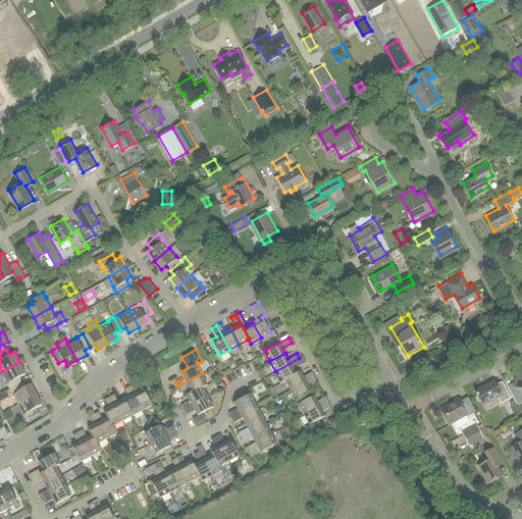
[(156,357),(162,367),(166,365),(161,355),(156,357)]
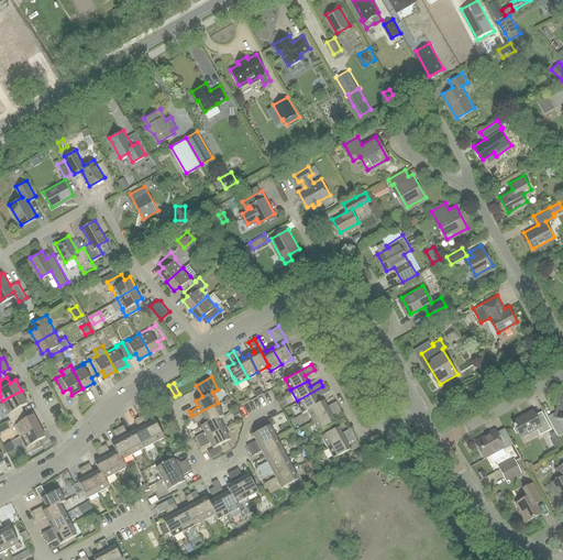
[(329,383),(322,386),(297,401),(302,412),(308,409),(308,408),(319,402),(316,396),(331,388),(329,383)]
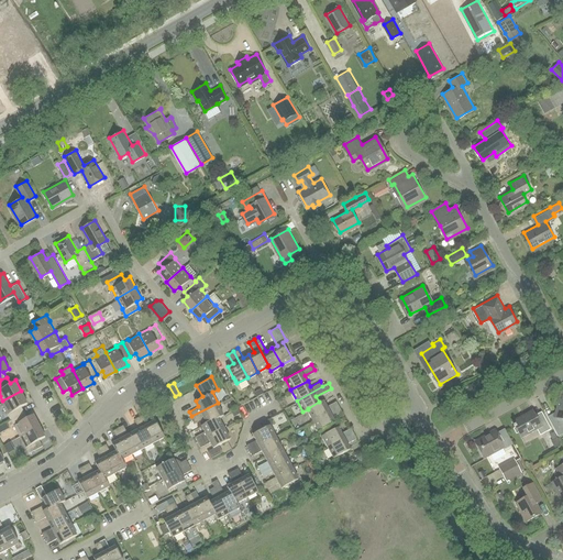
[(28,402),(21,391),(2,401),(8,412),(11,418),(24,410),(21,405),(28,402)]
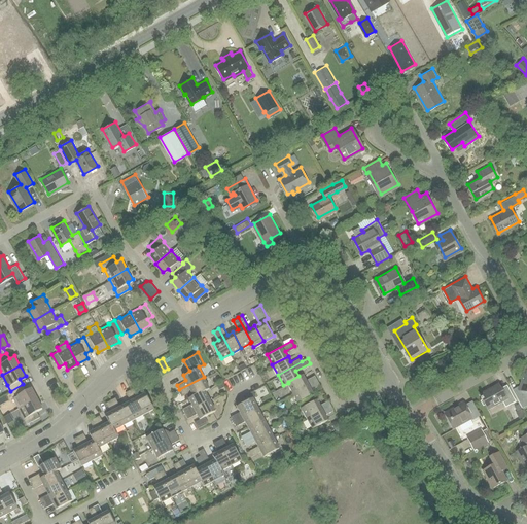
[(526,368),(525,368),(524,374),(521,375),(520,378),(522,380),(521,383),(513,388),(520,400),(522,406),(526,404),(526,403),(526,398),(526,368)]
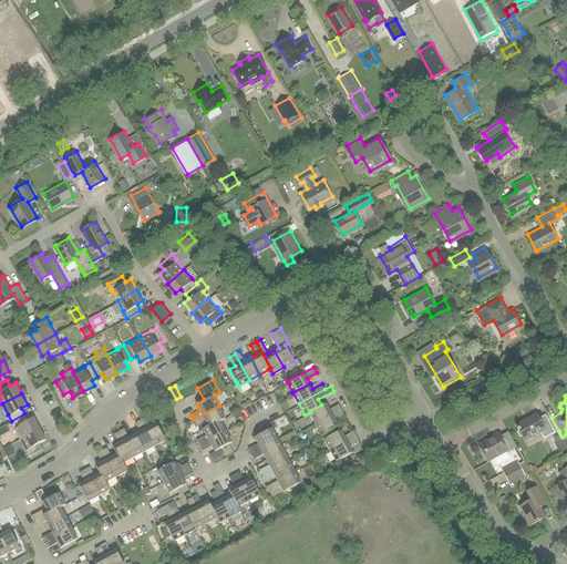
[(316,422),(341,408),(339,402),(329,408),(326,401),(321,404),(310,411),(310,412),(316,422)]
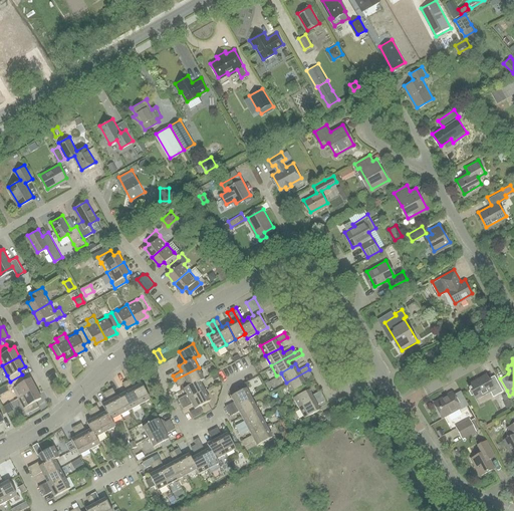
[(205,377),(199,367),(175,379),(178,385),(186,379),(189,385),(200,379),(205,377)]
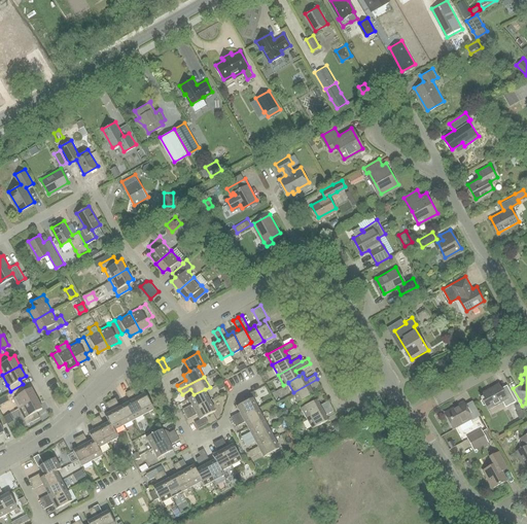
[(311,388),(320,383),(317,379),(293,392),(299,402),(314,393),(311,388)]
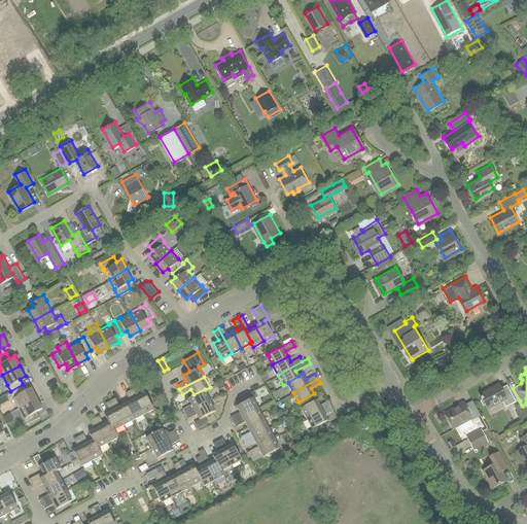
[(505,405),(516,399),(506,383),(500,386),(498,382),(480,392),(488,407),(502,398),(505,405)]
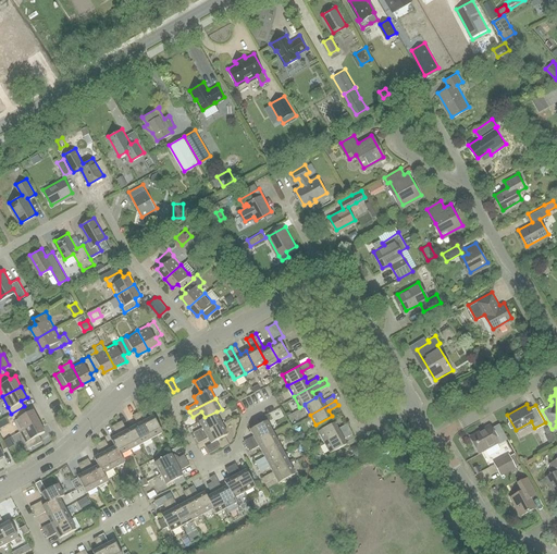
[(27,411),(24,406),(11,414),(14,419),(20,429),(39,419),(33,408),(27,411)]
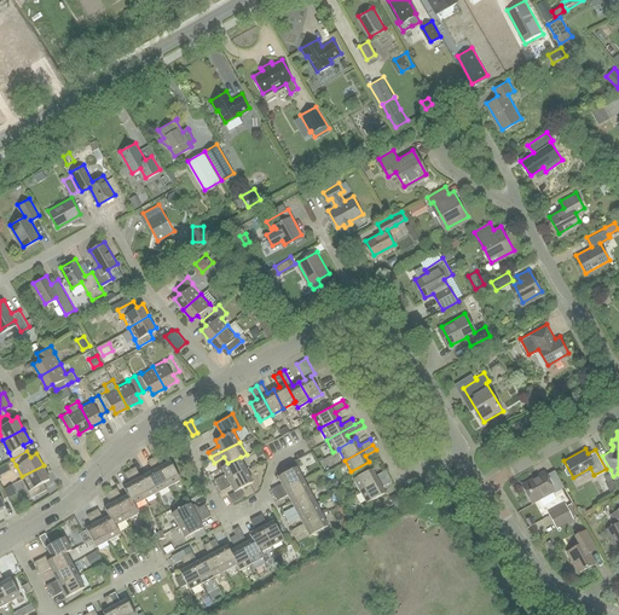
[(160,452),(154,456),(169,485),(181,477),(171,459),(165,463),(160,452)]
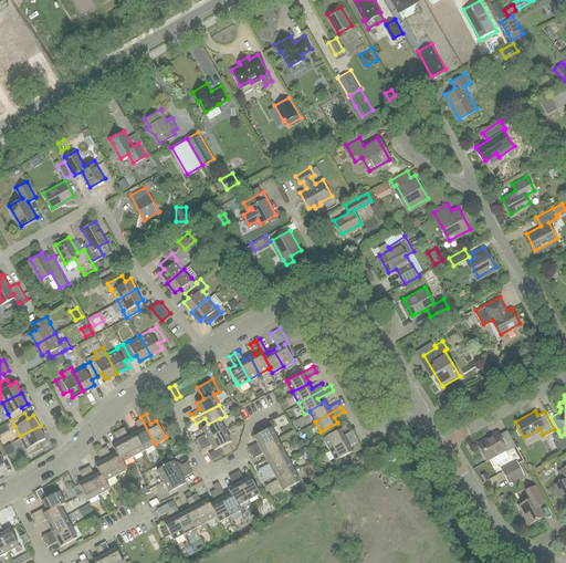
[(155,444),(140,417),(135,419),(140,429),(135,433),(144,449),(155,444)]
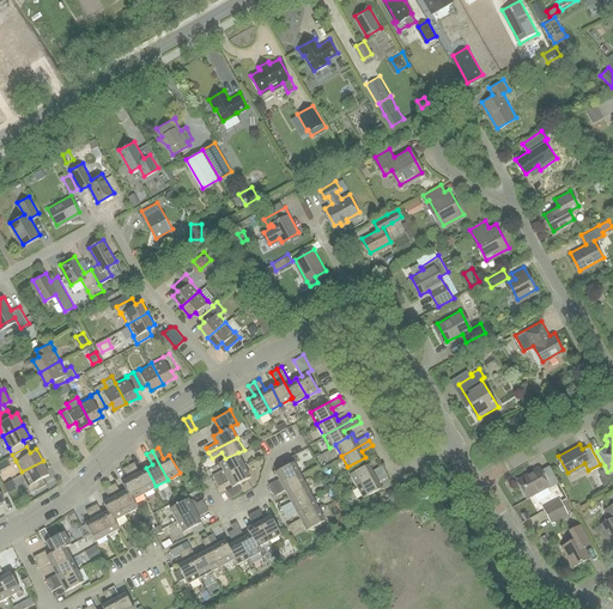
[(244,463),(238,452),(225,458),(219,461),(223,468),(213,473),(216,479),(244,463)]
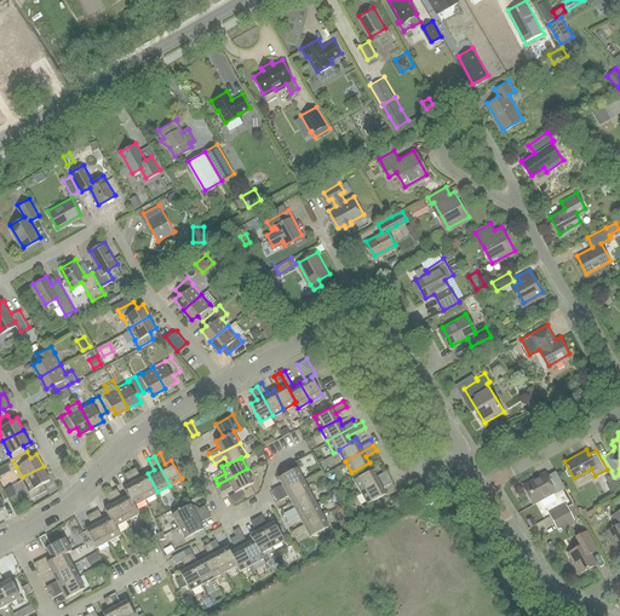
[(158,491),(148,473),(142,476),(136,465),(131,468),(145,498),(158,491)]
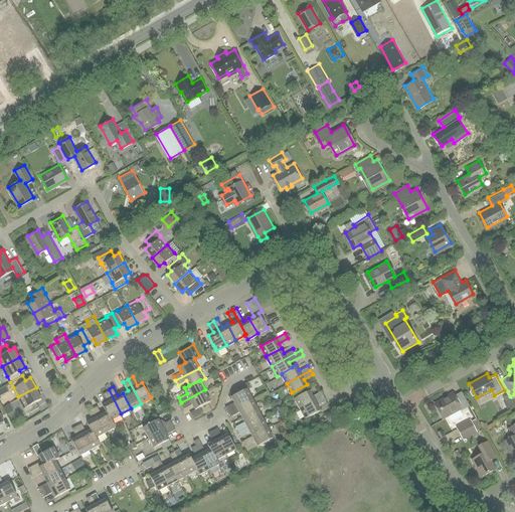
[(36,400),(41,397),(36,387),(18,396),(24,406),(23,406),(26,412),(39,405),(36,400)]
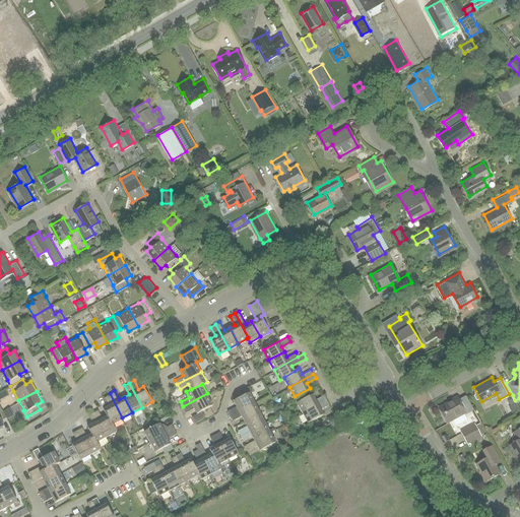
[(231,413),(255,401),(249,391),(234,399),(237,404),(228,409),(231,413)]
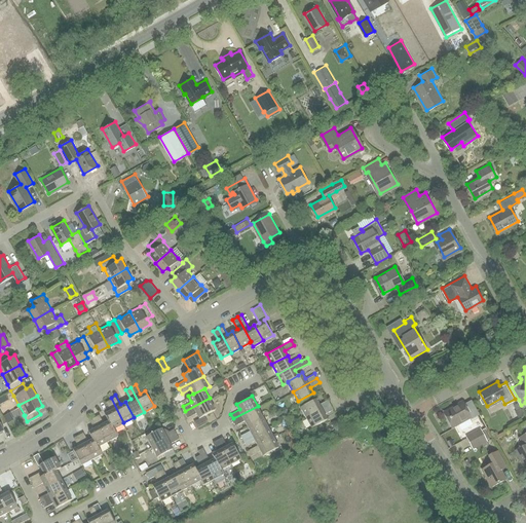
[(123,422),(111,398),(106,400),(111,409),(105,412),(109,419),(114,427),(123,422)]
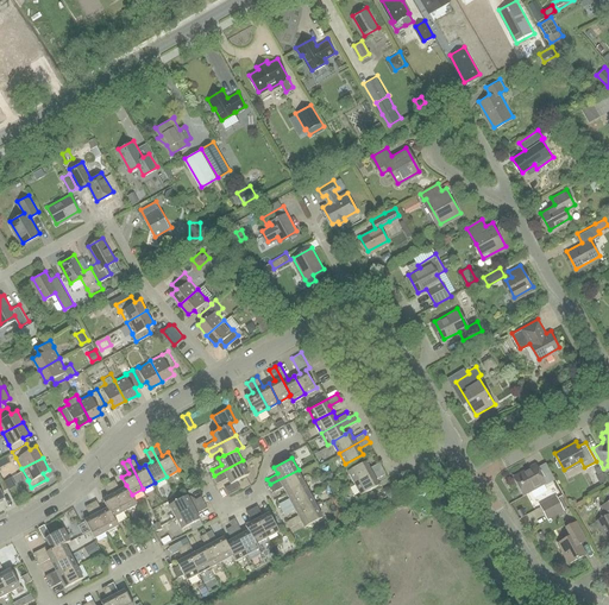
[(249,472),(243,460),(214,476),(218,481),(227,476),(231,481),(249,472)]
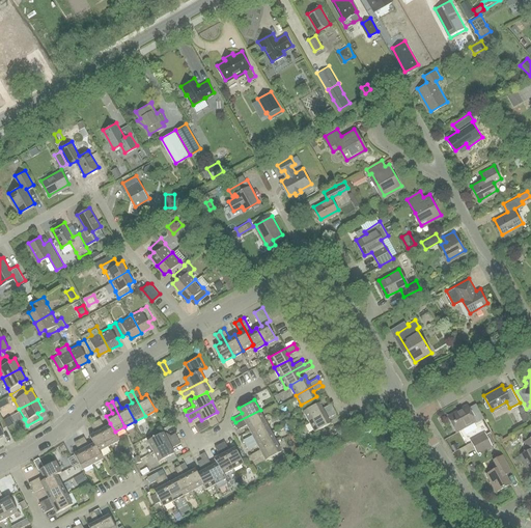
[(309,420),(334,407),(331,401),(323,407),(319,401),(304,410),(309,420)]
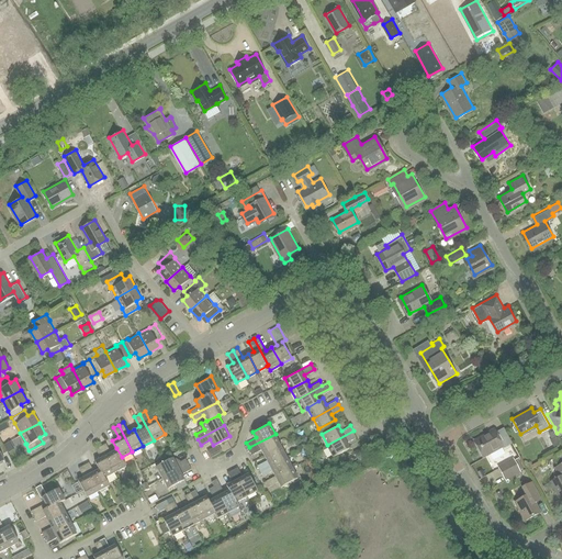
[(489,431),(475,438),(480,446),(479,447),(483,455),(503,444),(504,446),(513,442),(504,425),(495,431),(495,429),(490,432),(489,431)]
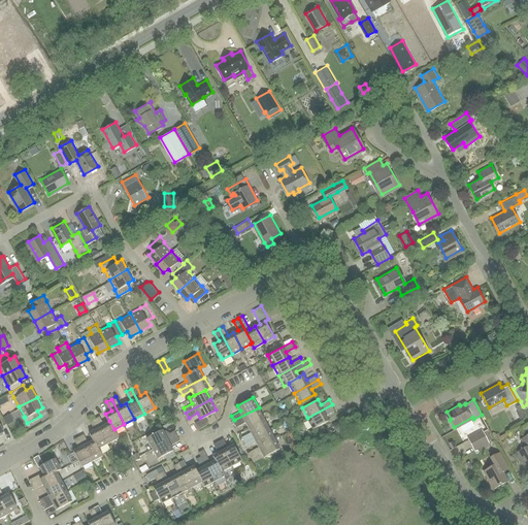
[(326,414),(334,408),(332,404),(307,418),(312,428),(329,419),(326,414)]
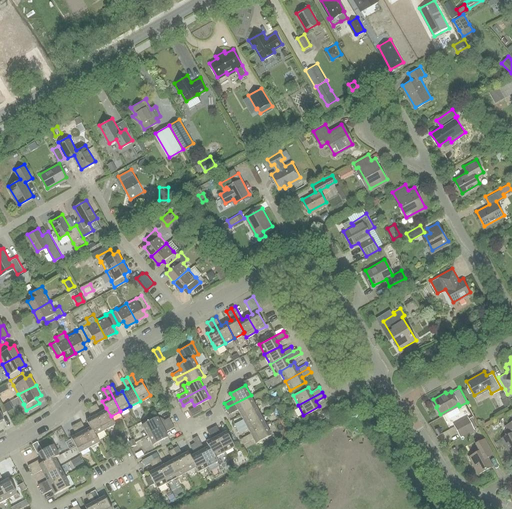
[(256,404),(251,395),(227,407),(229,412),(238,407),(241,412),(256,404)]
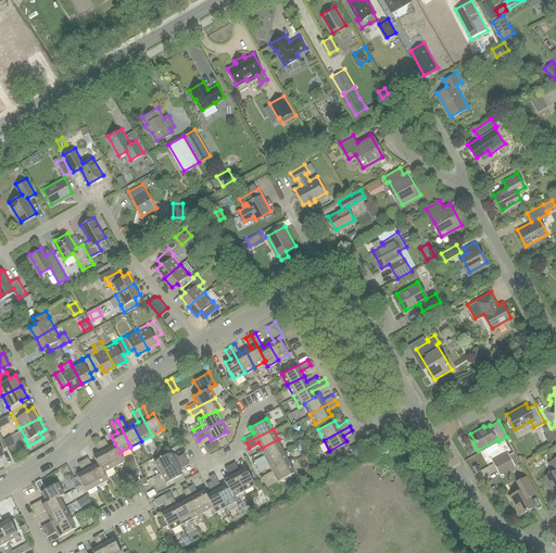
[(115,443),(110,445),(105,437),(100,439),(114,465),(125,460),(121,452),(115,443)]
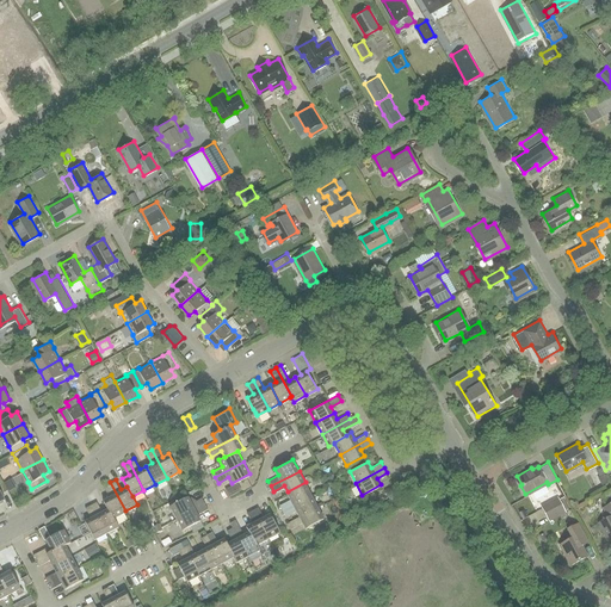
[(125,511),(110,482),(104,485),(110,495),(104,499),(107,507),(109,507),(113,516),(115,516),(125,511)]
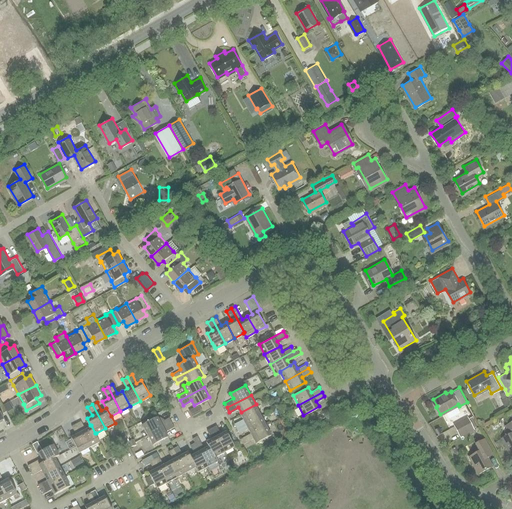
[(237,427),(261,414),(256,404),(241,412),(243,417),(234,422),(237,427)]
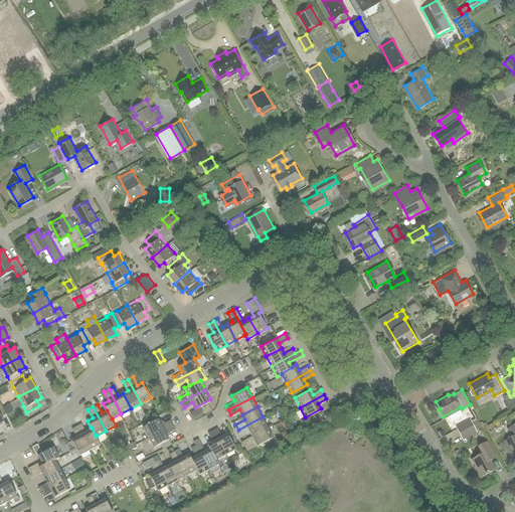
[(331,407),(324,411),(327,416),(334,412),(331,407)]
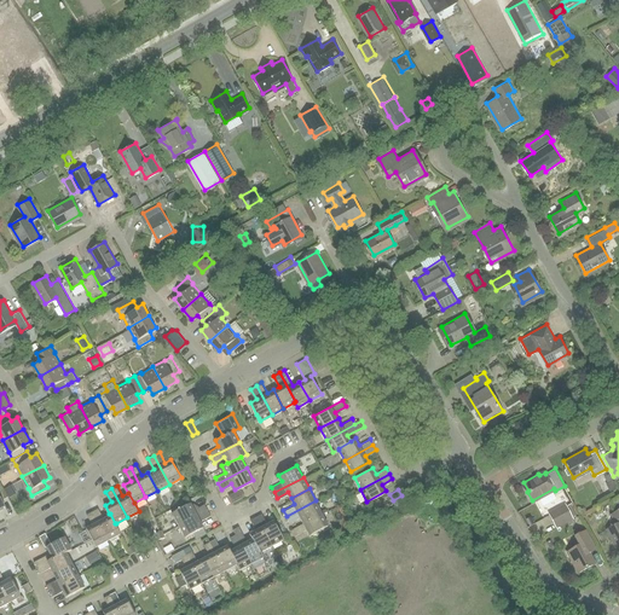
[(322,512),(316,500),(287,516),(289,521),(300,516),(304,521),(304,522),(322,512)]
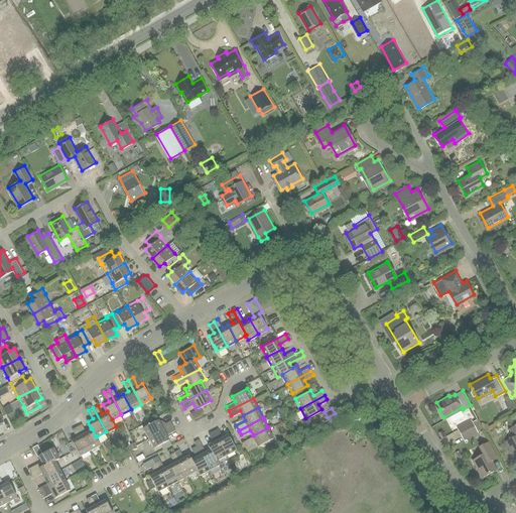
[(149,436),(173,423),(170,419),(162,423),(159,418),(144,426),(149,436)]
